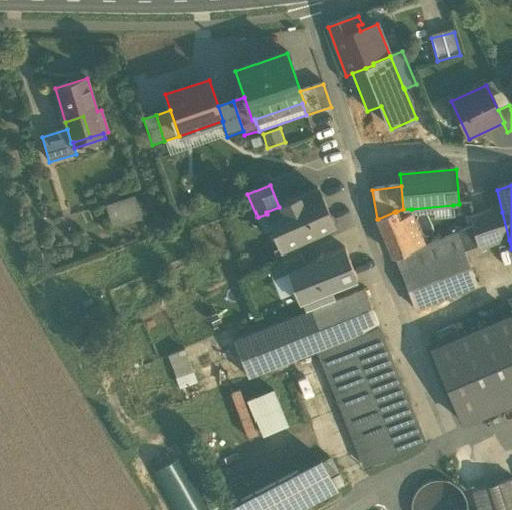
[(487,192),(491,209),(493,214),(502,212),(497,190),(487,192)]
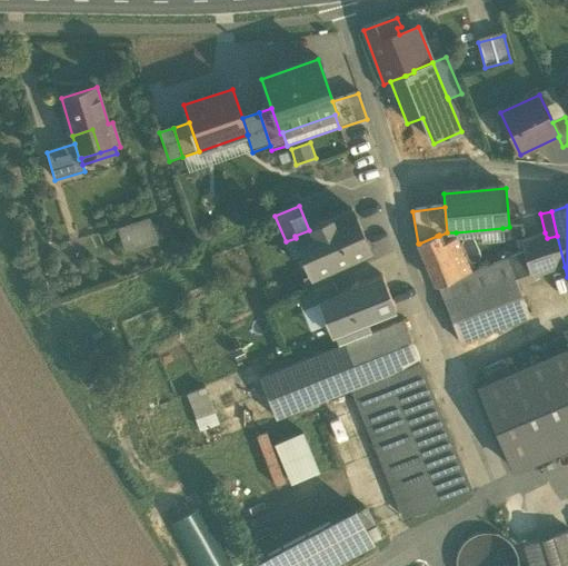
[(311,276),(312,277),(328,270),(369,252),(352,212),(309,230),(295,236),(296,238),(311,276)]
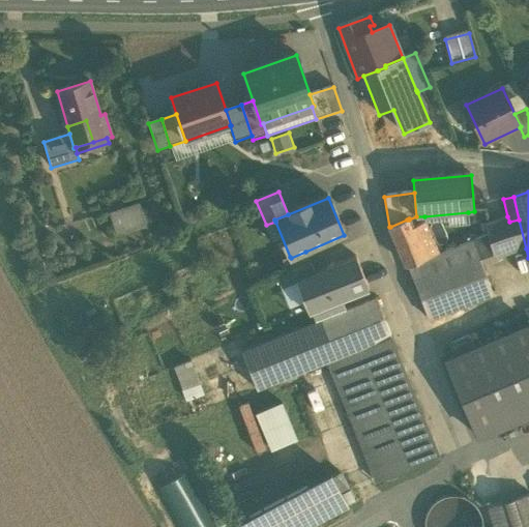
[(159,220),(155,204),(143,209),(140,202),(109,212),(116,234),(159,220)]
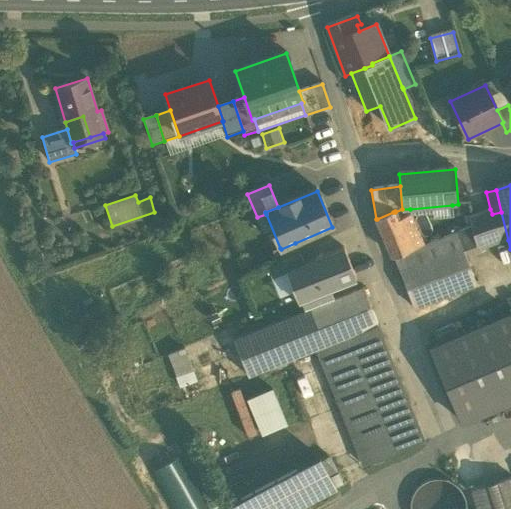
[(453,218),(452,205),(410,209),(411,216),(433,214),(433,220),(453,218)]
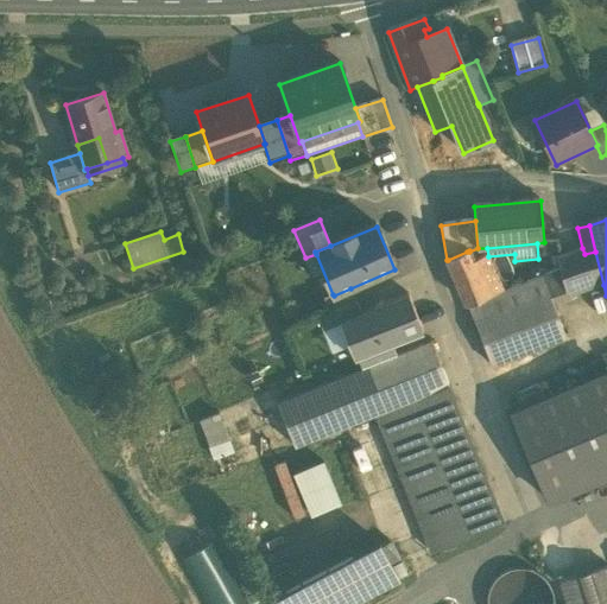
[(568,267),(530,283),(541,309),(554,304),(604,285),(595,252),(585,254),(582,248),(566,255),(568,267)]
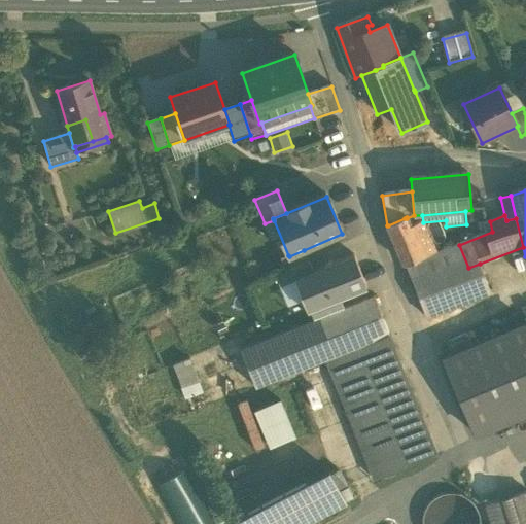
[(406,267),(407,267),(435,253),(422,222),(410,228),(409,229),(405,220),(405,218),(388,225),(406,267)]
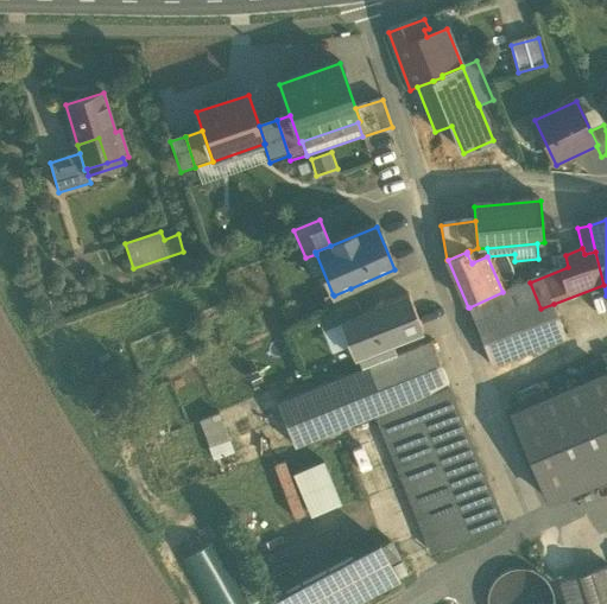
[(530,283),(503,292),(469,307),(492,368),(567,339),(554,304),(541,309),(530,283)]
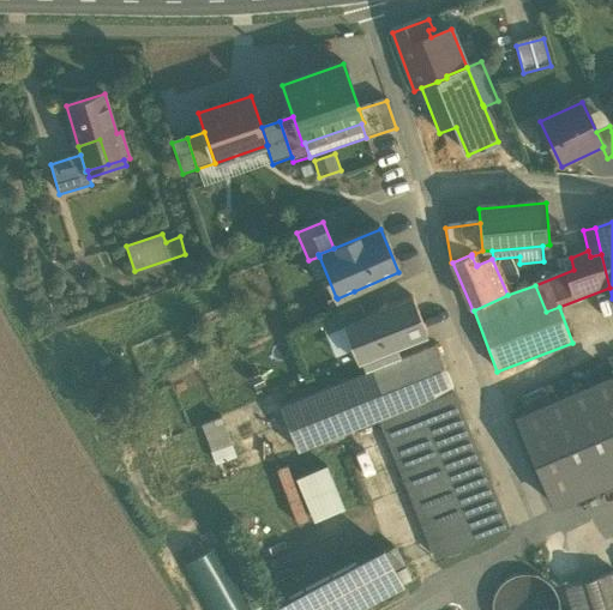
[(326,302),(332,316),(360,305),(354,291),(337,299),(336,297),(326,302)]
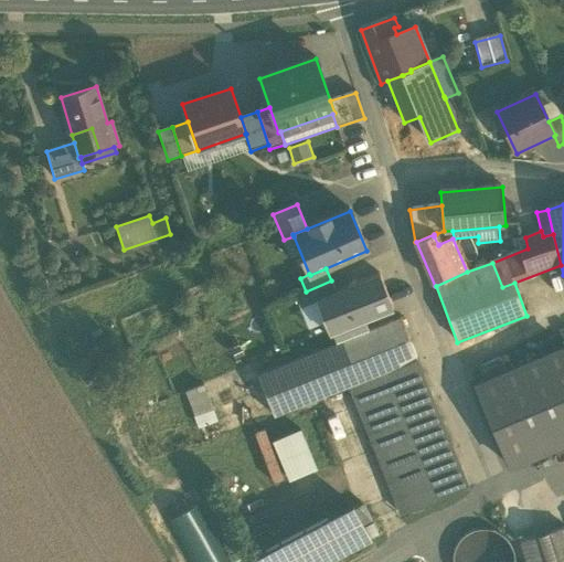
[(393,308),(380,275),(348,288),(348,289),(337,294),(317,301),(317,303),(325,324),(329,333),(338,330),(370,317),(393,308)]
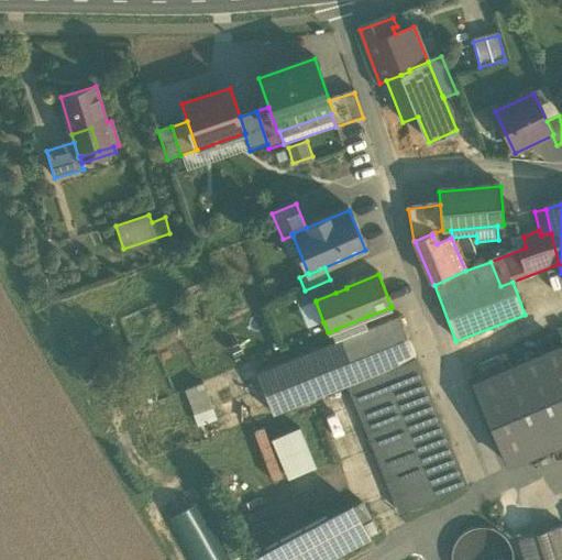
[(335,293),(330,280),(294,296),(299,308),(316,302),(316,300),(335,293)]
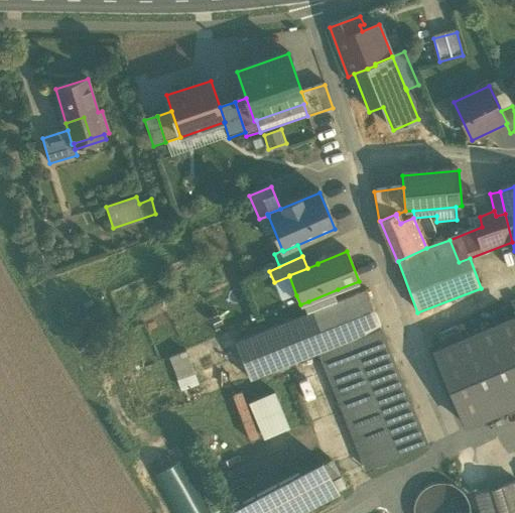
[(289,276),(274,282),(281,301),(296,295),(289,276)]
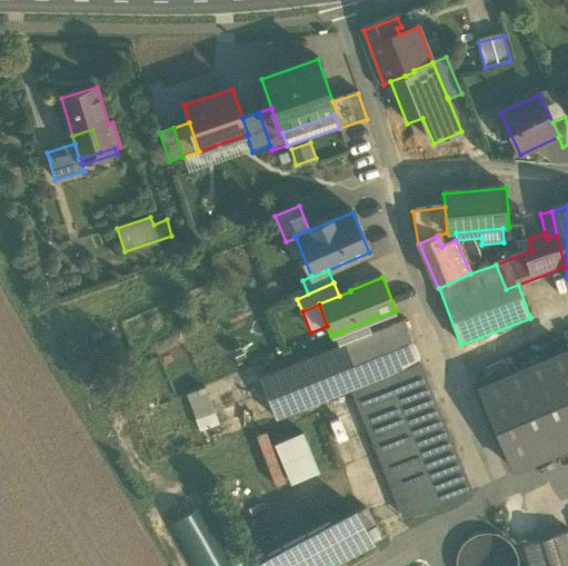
[(345,346),(378,333),(372,319),(340,333),(345,346)]
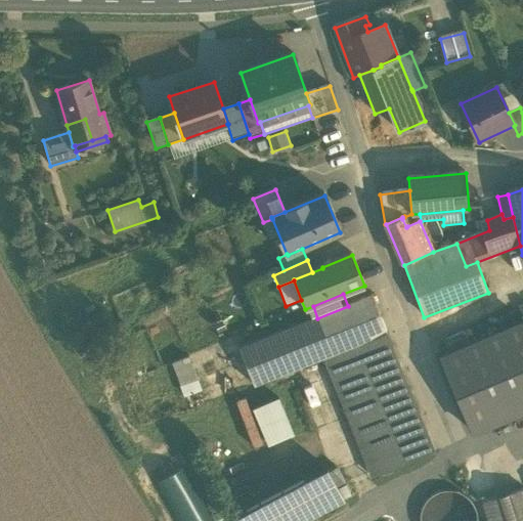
[(254,387),(324,359),(387,335),(372,296),(348,306),(317,318),(240,349),(254,387)]
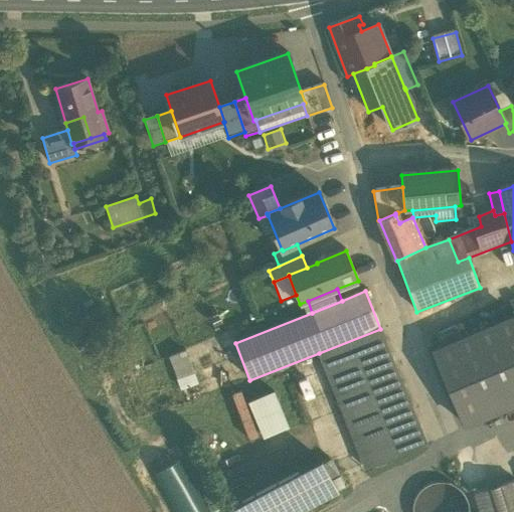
[(513,317),(434,351),(466,427),(513,405),(513,317)]
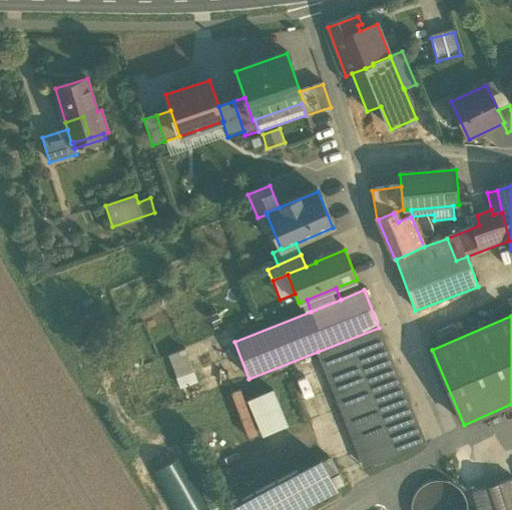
[(366,469),(397,457),(382,419),(372,395),(402,383),(379,328),(318,352),(366,469)]
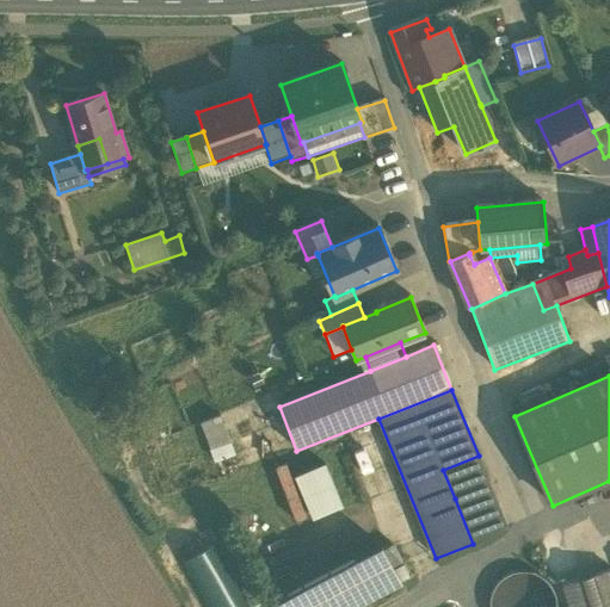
[(201,425),(216,464),(235,457),(221,417),(201,425)]
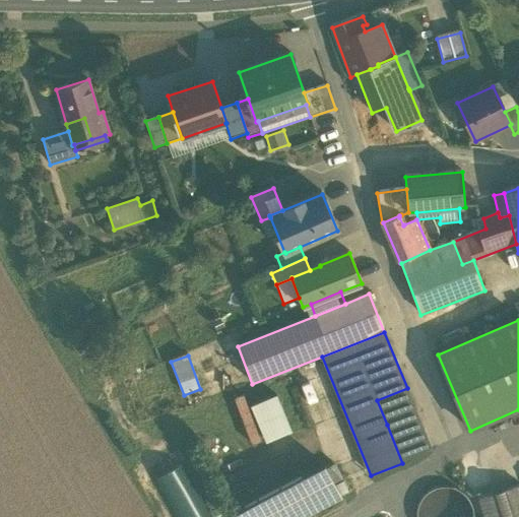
[(377,400),(387,425),(417,412),(407,388),(377,400)]
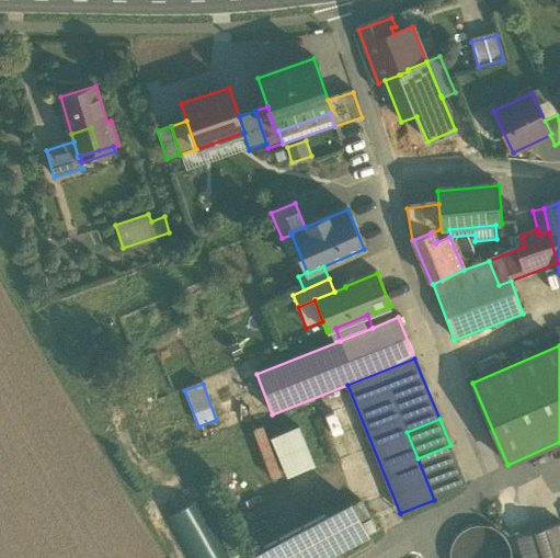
[(299,428),(271,440),(287,478),(316,466),(299,428)]
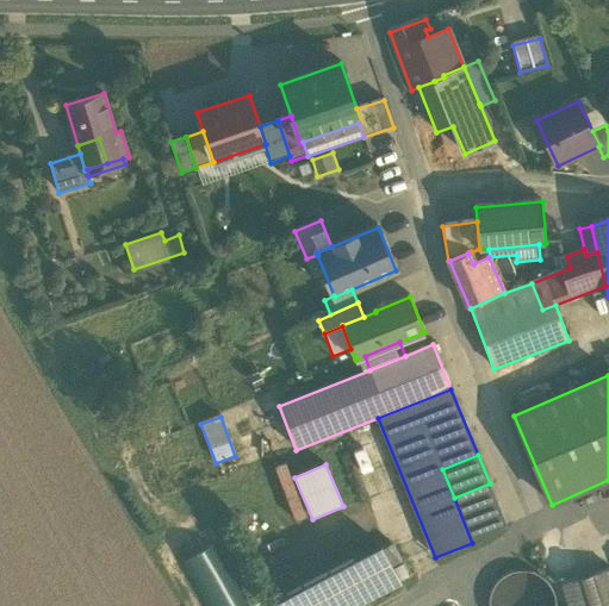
[(490,483),(454,498),(472,543),(508,528),(490,483)]
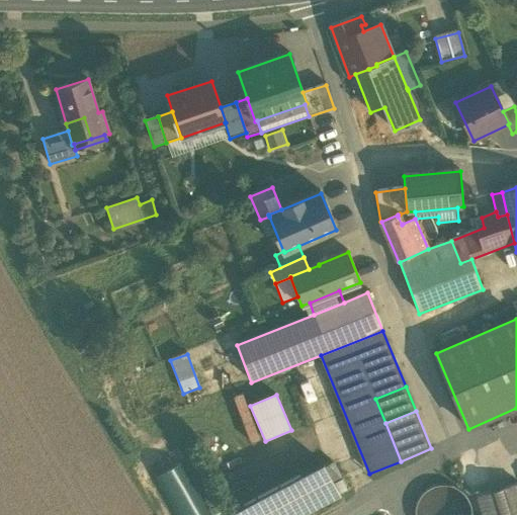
[(306,514),(340,497),(323,464),(234,512),(235,514),(306,514)]
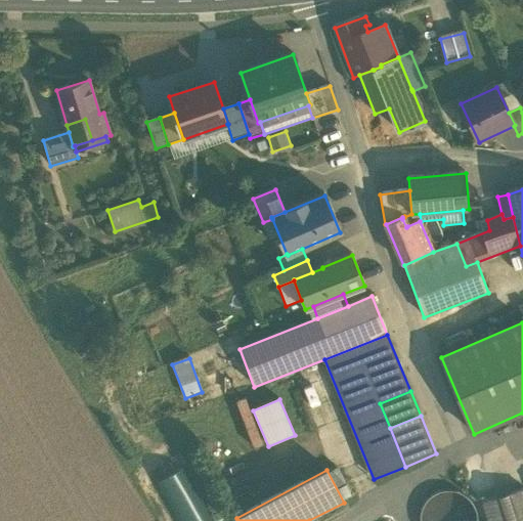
[(477,520),(476,513),(472,504),(464,496),(453,492),(443,492),(433,495),(425,503),(420,513),(419,520),(477,520)]
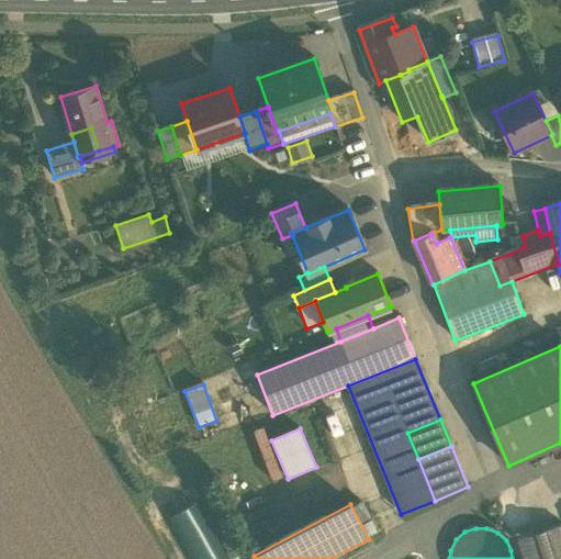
[(515,544),(519,558),(560,558),(560,529),(515,544)]
